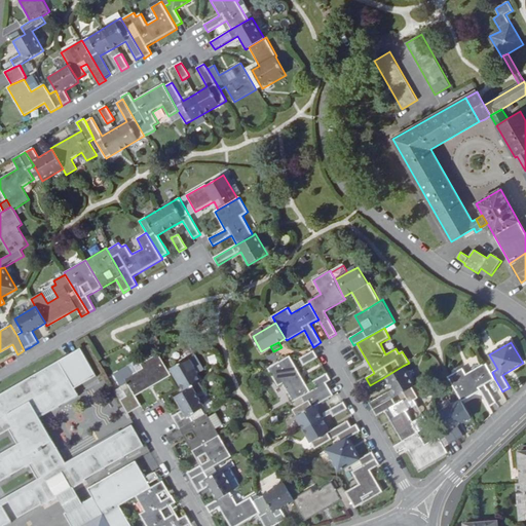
[(0,436),(9,430),(40,418),(79,396),(75,389),(97,376),(82,349),(81,349),(72,354),(66,358),(0,395),(0,400),(3,406),(0,407),(0,436)]
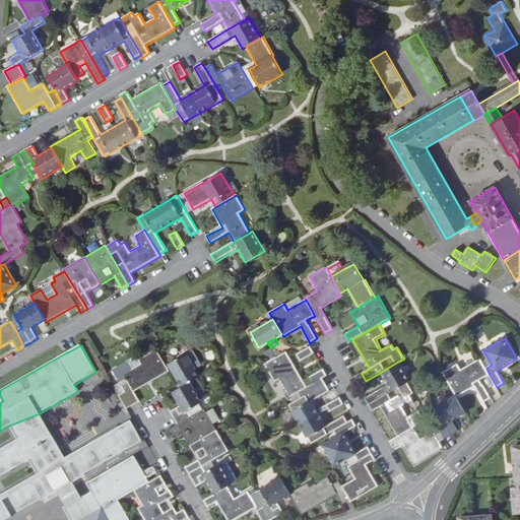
[(311,346),(299,353),(297,354),(301,362),(315,353),(311,346)]
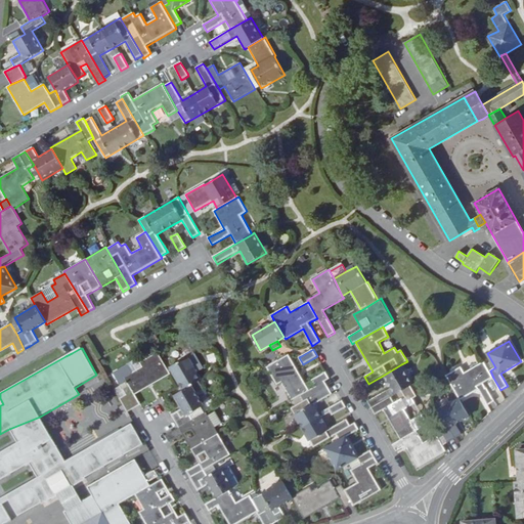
[(170,375),(158,353),(140,363),(142,367),(125,378),(130,386),(123,390),(126,395),(120,399),(127,413),(141,405),(135,395),(170,375)]
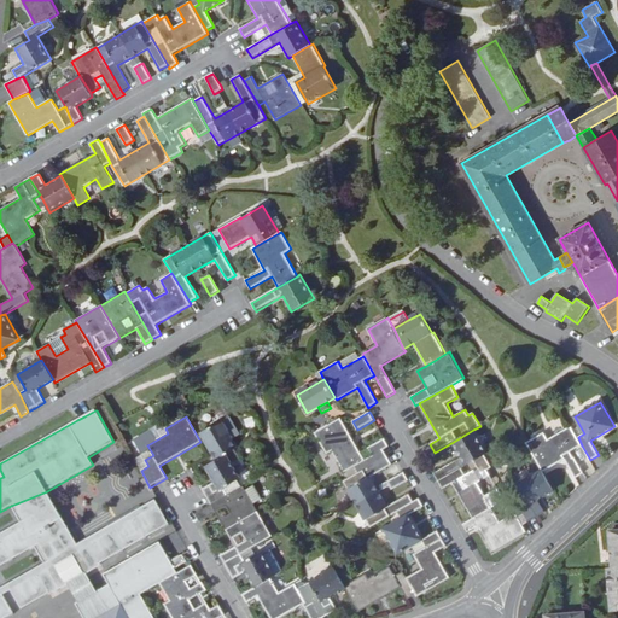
[(332,452),(354,441),(342,420),(340,418),(316,433),(327,454),(332,452)]
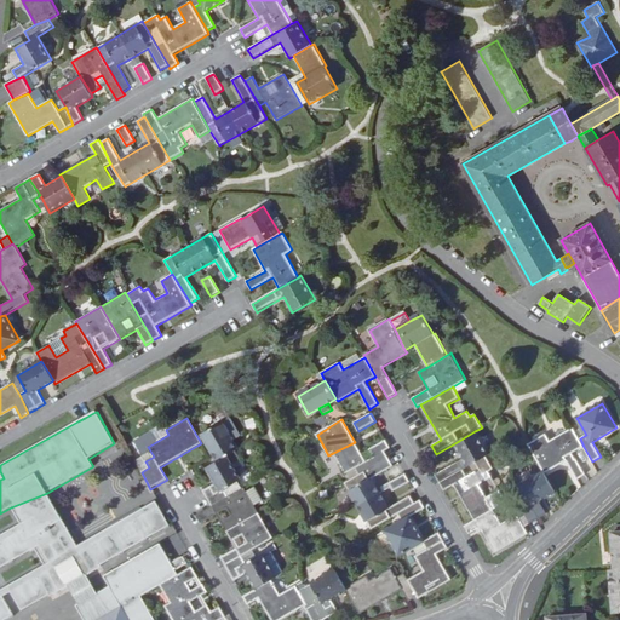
[(236,449),(222,423),(202,435),(218,460),(236,449)]
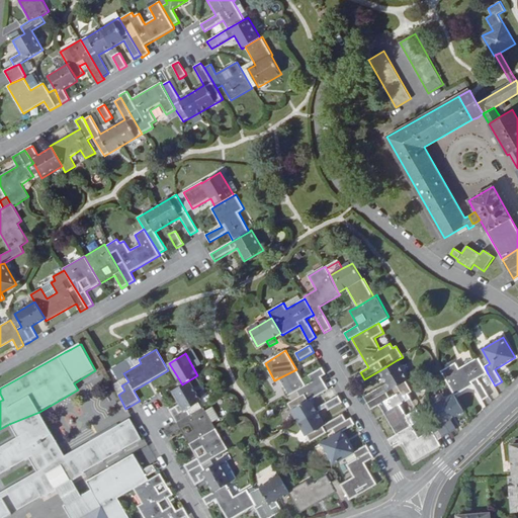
[(454,395),(455,396),(473,385),(483,401),(489,397),(479,378),(488,373),(485,366),(479,357),(459,368),(456,363),(441,371),(454,395)]
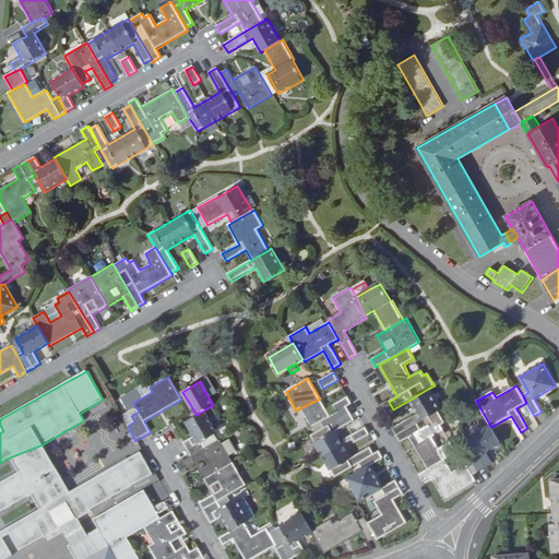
[(428,389),(408,401),(416,415),(393,429),(397,436),(439,412),(441,412),(428,389)]
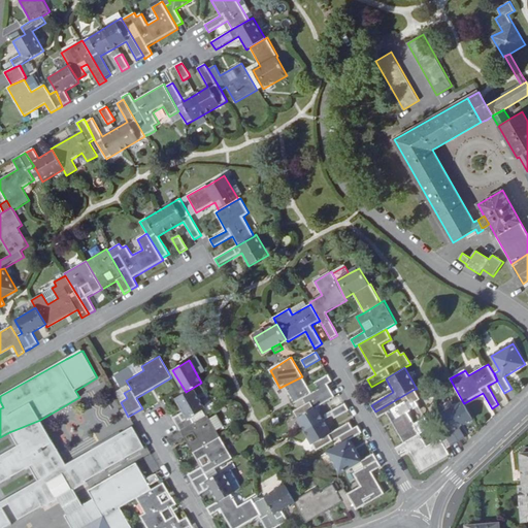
[(302,399),(328,384),(332,382),(329,375),(315,384),(318,389),(311,392),(302,376),(284,386),(294,404),(302,399)]
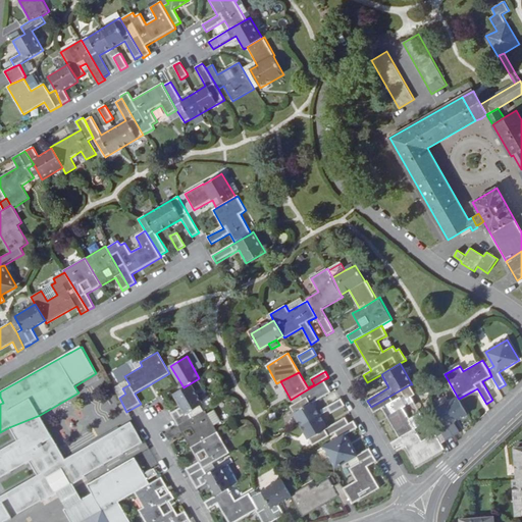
[(324,379),(299,395),(302,400),(291,407),(313,447),(335,433),(350,423),(346,417),(326,428),(313,405),(331,394),(324,379)]
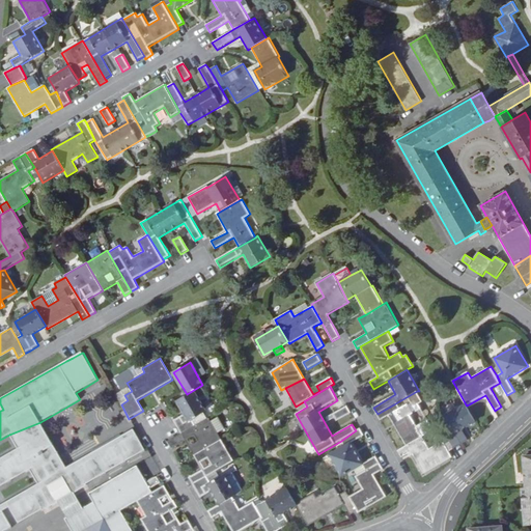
[(182,434),(196,425),(193,420),(206,412),(195,391),(177,401),(186,414),(174,421),(182,434)]
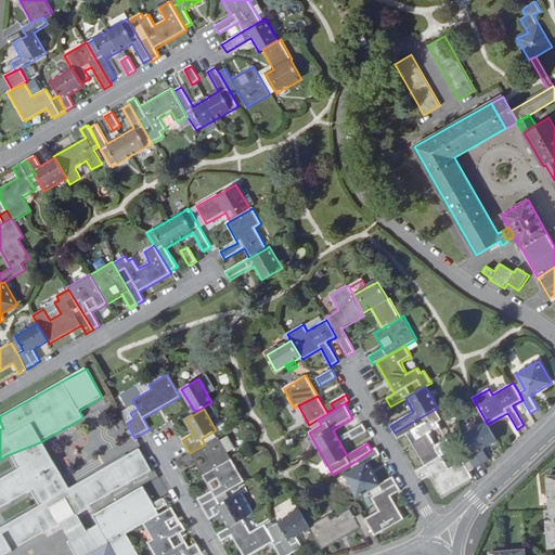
[(436,409),(395,433),(399,439),(407,435),(425,465),(442,456),(454,450),(448,438),(436,444),(430,435),(441,428),(438,423),(442,421),(436,409)]
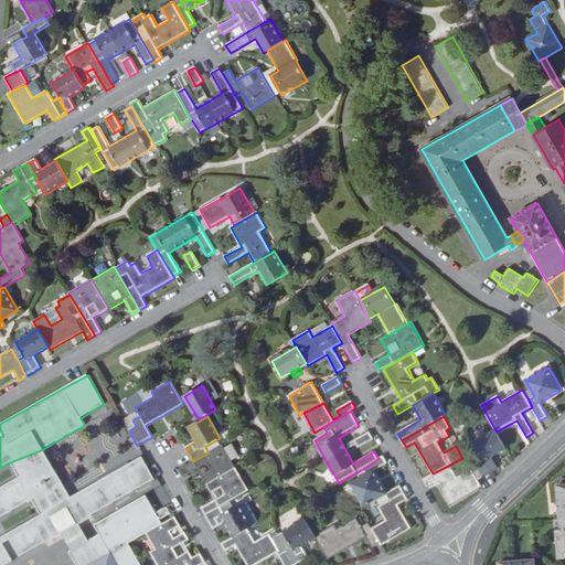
[(470,470),(479,481),(499,468),(492,457),(507,448),(497,432),(496,430),(473,444),(482,458),(468,466),(470,470)]
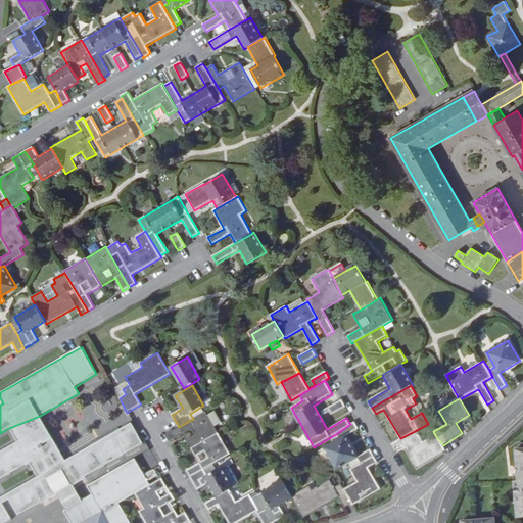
[(329,414),(344,407),(341,400),(326,408),(329,414)]
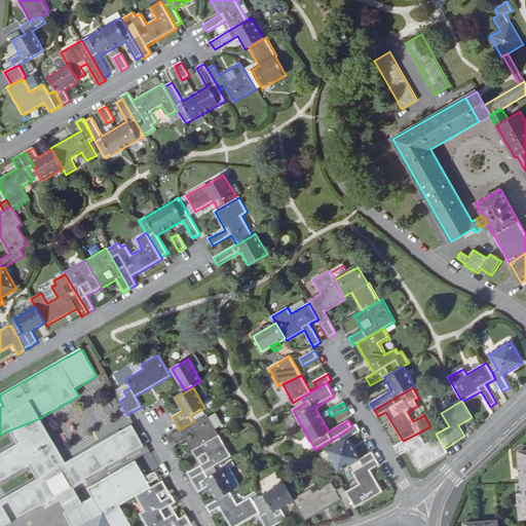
[(194,421),(180,429),(167,438),(172,444),(193,431),(196,438),(188,443),(193,452),(220,436),(208,414),(194,421)]
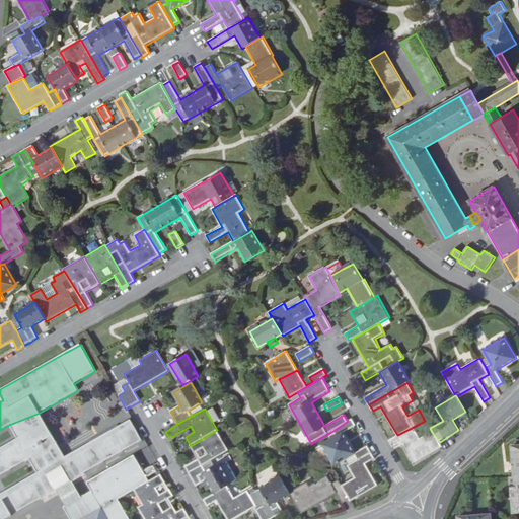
[(0,518),(3,518),(11,515),(2,500),(9,496),(18,511),(41,499),(42,500),(57,492),(65,506),(63,507),(69,518),(128,518),(119,502),(118,500),(144,485),(142,482),(151,475),(148,469),(143,472),(133,455),(86,483),(91,491),(81,497),(73,483),(85,474),(84,473),(144,439),(132,419),(65,457),(40,413),(9,425),(11,428),(17,438),(0,448),(0,475),(29,459),(36,473),(6,491),(0,494),(0,518)]
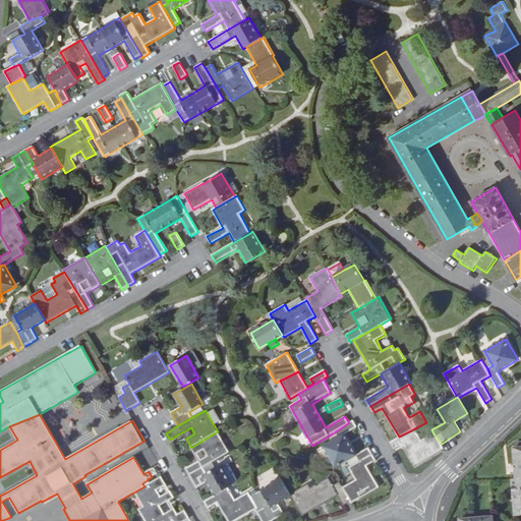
[(351,466),(372,454),(369,448),(356,455),(345,436),(358,427),(353,420),(349,422),(335,432),(337,439),(325,446),(336,466),(348,460),(351,466)]
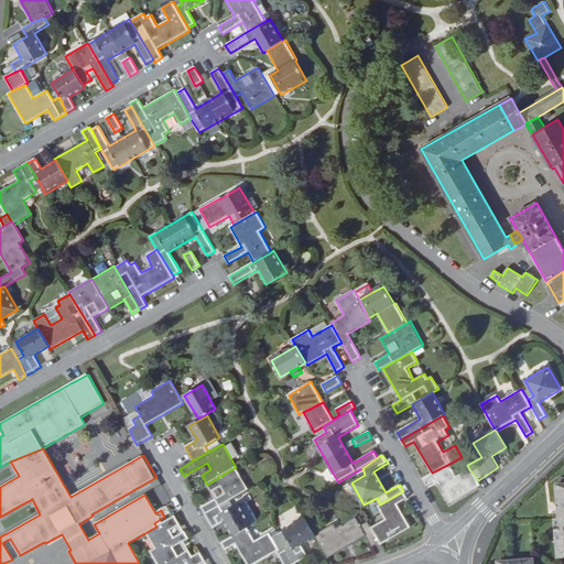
[(449,464),(432,473),(423,478),(429,486),(437,480),(451,505),(481,486),(478,480),(469,469),(457,477),(449,464)]
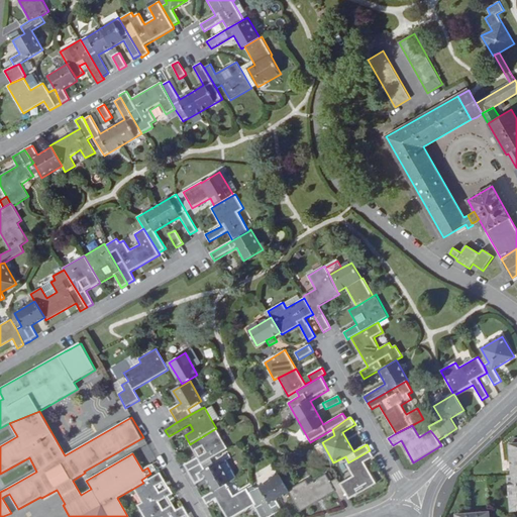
[(216,428),(190,444),(194,451),(203,447),(206,452),(185,466),(189,472),(202,464),(228,449),(216,428)]
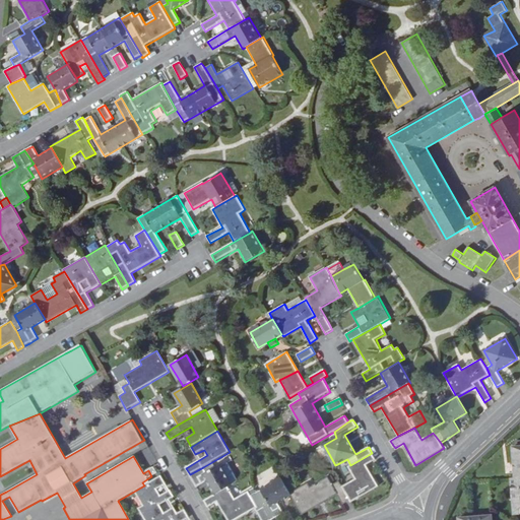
[(342,486),(350,501),(351,503),(379,486),(367,465),(376,460),(372,453),(350,465),(347,467),(354,479),(342,486)]
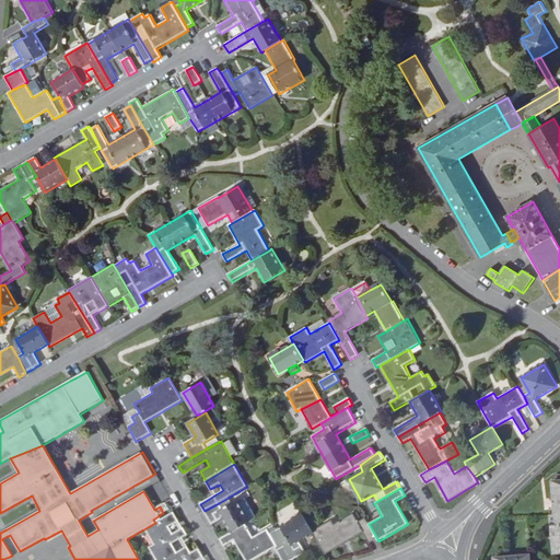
[(219,503),(205,511),(212,525),(223,518),(231,533),(246,524),(249,523),(237,501),(222,509),(219,503)]
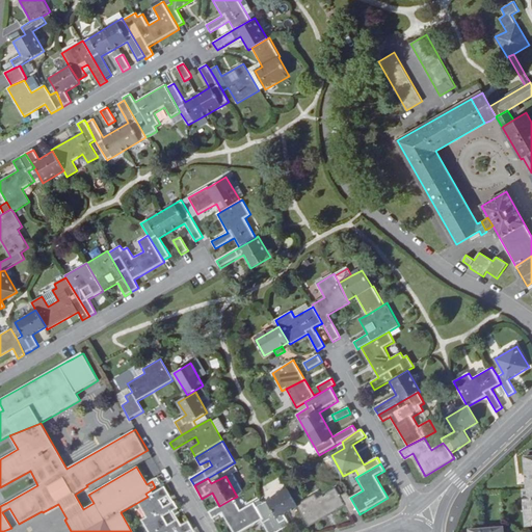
[(148,497),(137,503),(147,517),(141,521),(142,522),(149,517),(149,519),(161,511),(164,516),(165,516),(165,517),(179,510),(175,503),(167,506),(163,498),(169,494),(165,487),(148,497)]
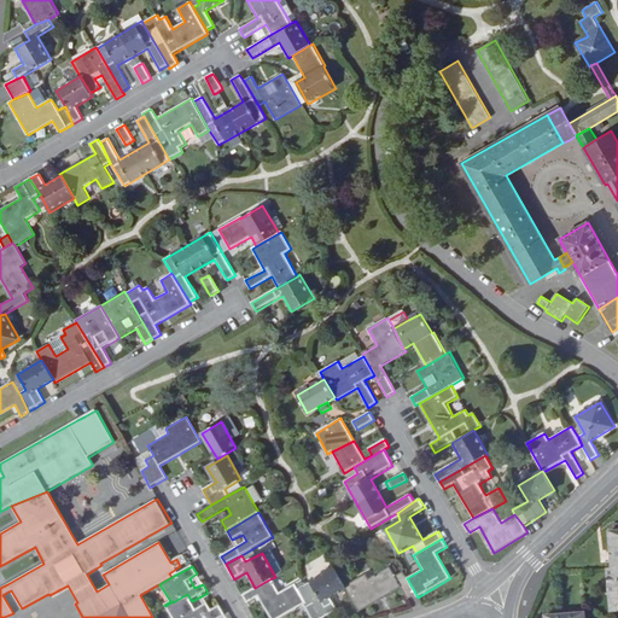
[(345,587),(347,588),(360,612),(402,588),(409,600),(417,595),(407,578),(403,572),(396,576),(391,566),(369,579),(366,573),(345,587)]
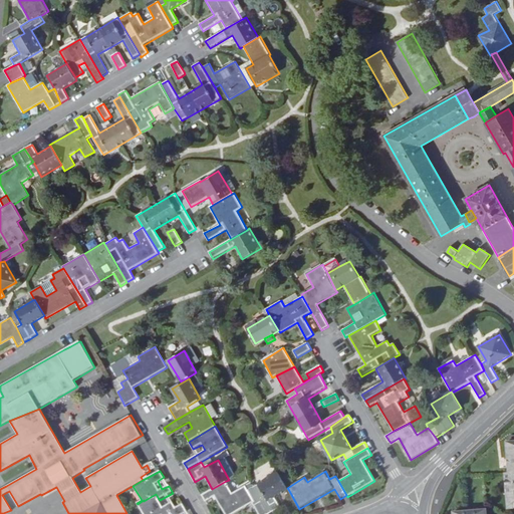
[(249,490),(253,504),(258,513),(269,513),(274,512),(281,507),(275,497),(288,489),(287,488),(278,472),(249,490)]
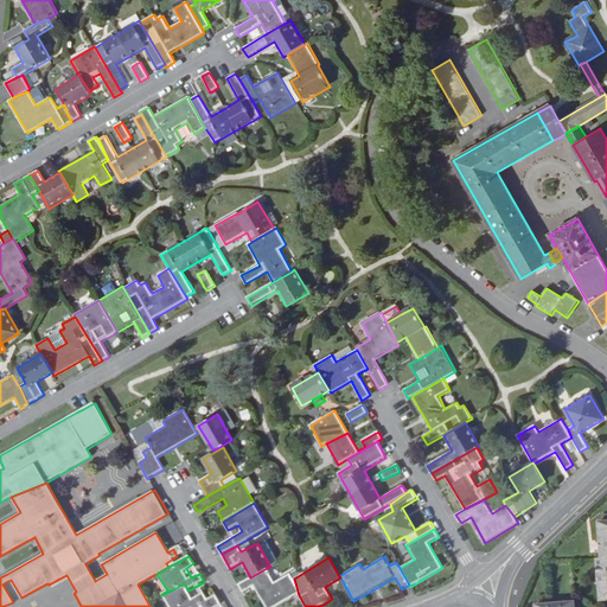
[(267,568),(250,577),(238,585),(243,593),(254,587),(266,606),(275,606),(299,595),(294,579),(291,573),(275,582),(267,568)]
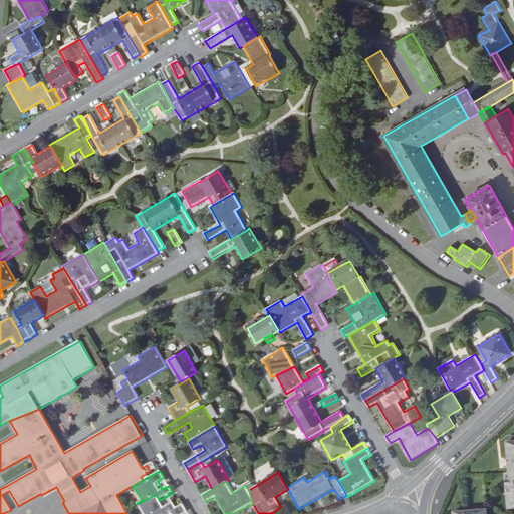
[(144,500),(138,504),(143,513),(166,513),(174,509),(171,504),(165,507),(160,500),(160,499),(159,499),(156,494),(144,501),(144,500)]
